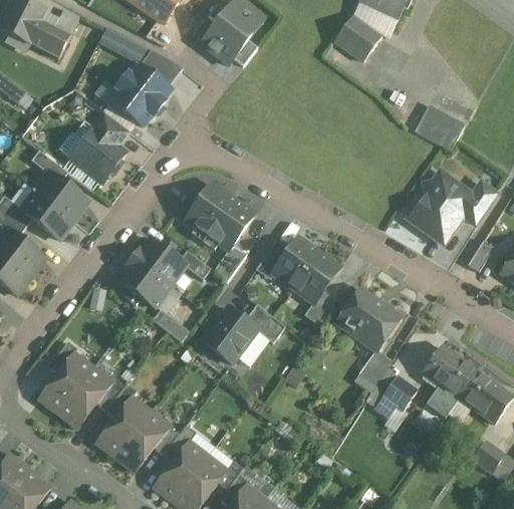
[(11,0),(9,4),(41,20),(47,9),(28,0),(11,0)]
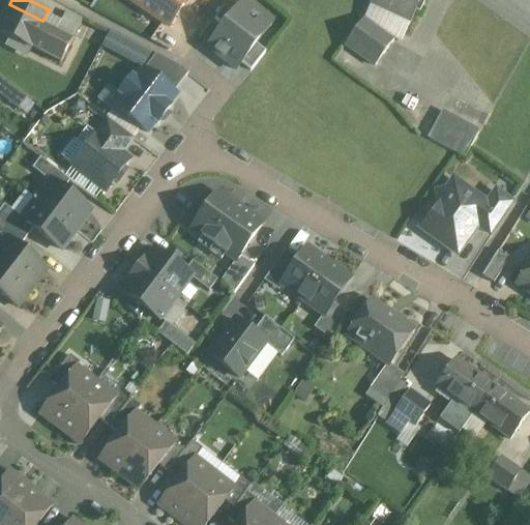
[(136,0),(142,4),(142,2),(143,2),(143,5),(169,23),(184,0),(136,0)]
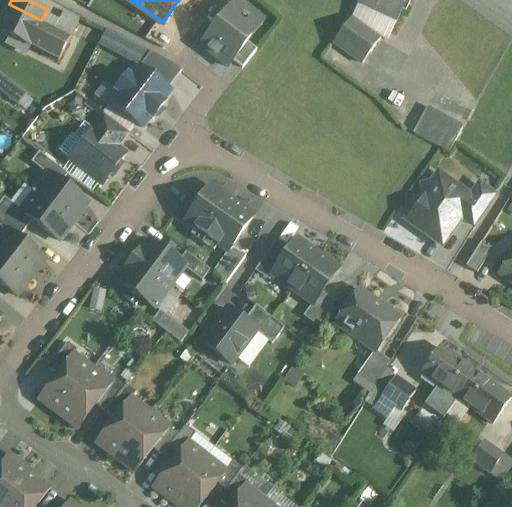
[(387,36),(388,34),(396,17),(397,16),(404,0),(359,0),(351,14),(380,35),(381,33),(387,36)]
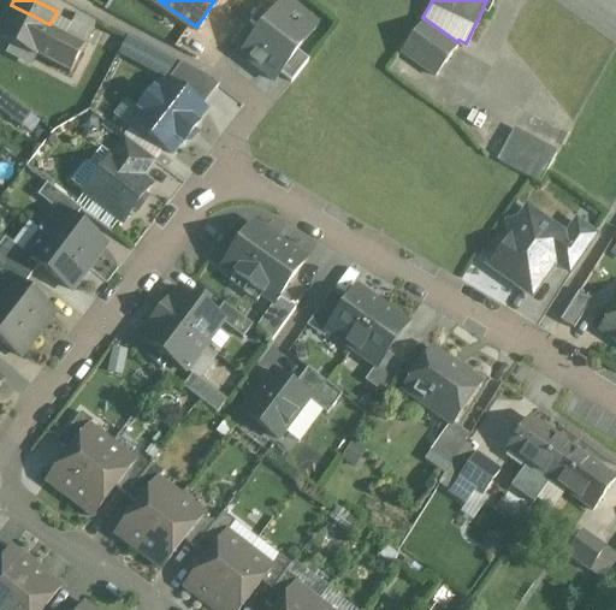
[(313,27),(280,1),(242,51),(274,76),(313,27)]
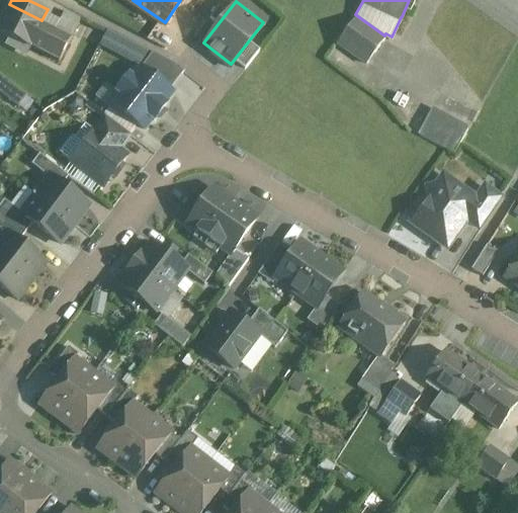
[(70,35),(41,20),(9,4),(0,20),(0,28),(30,45),(30,44),(32,44),(59,58),(70,35)]
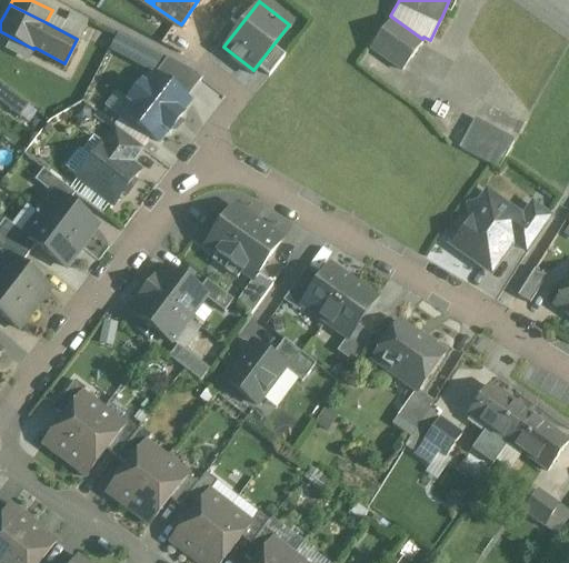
[(66,17),(83,26),(88,17),(71,8),(66,17)]
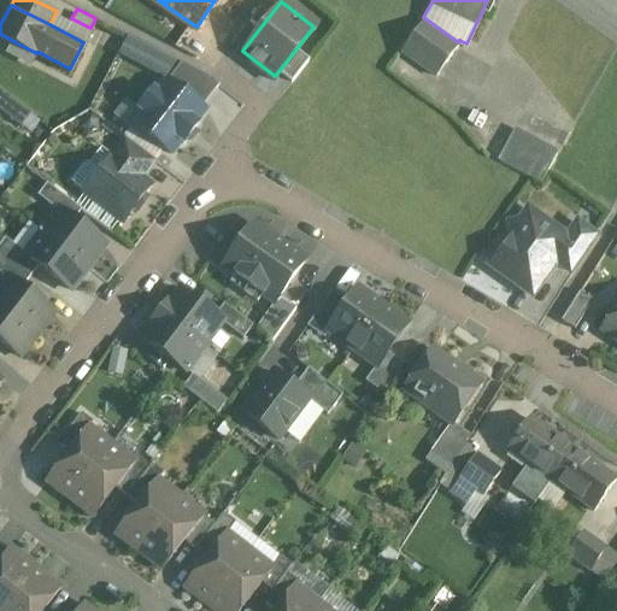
[(436,72),(458,42),(423,17),(401,47),(436,72)]
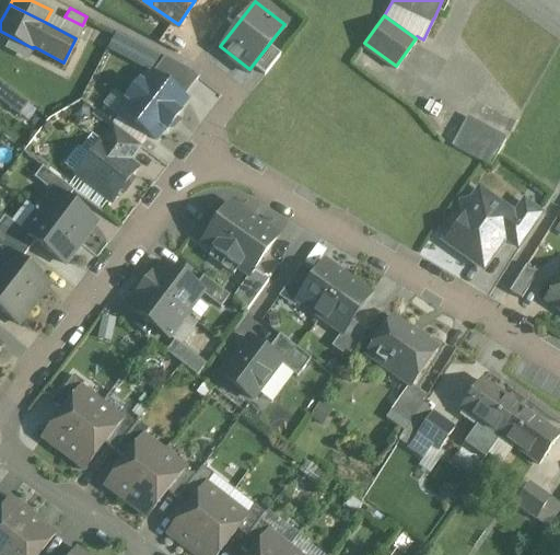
[(77,35),(82,25),(65,16),(60,25),(77,35)]
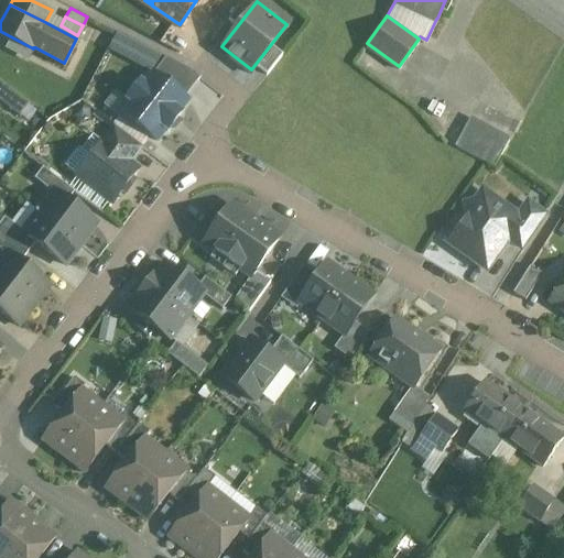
[(165,54),(153,72),(184,95),(199,75),(188,66),(165,54)]
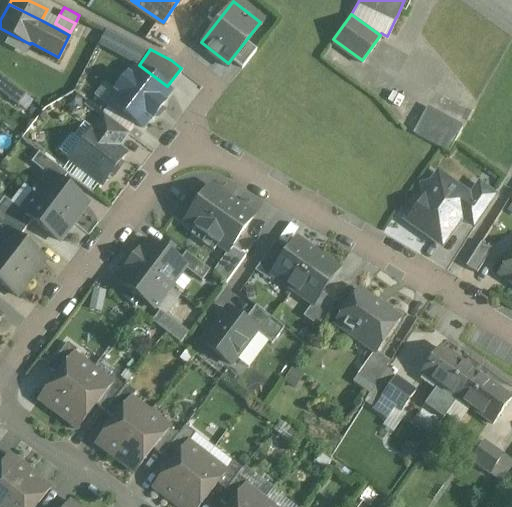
[(110,100),(142,124),(150,114),(152,116),(164,100),(162,98),(169,88),(167,86),(139,65),(138,64),(130,74),(128,72),(116,88),(118,90),(110,100)]
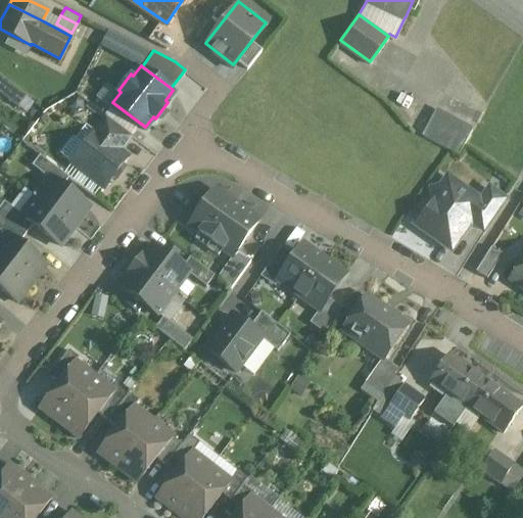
[(0,90),(4,93),(18,104),(27,93),(0,73),(0,90)]
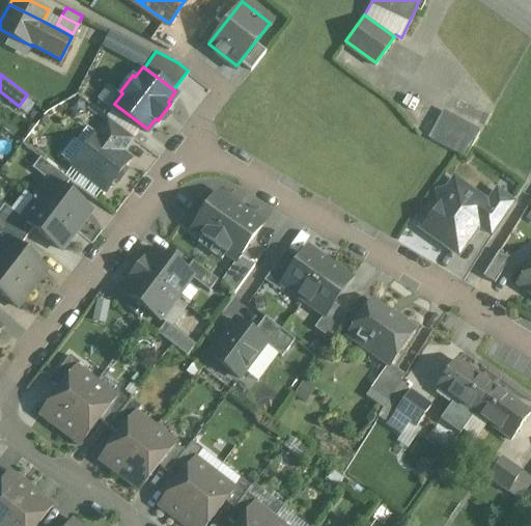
[(428,135),(464,154),(466,155),(479,130),(442,109),(428,135)]
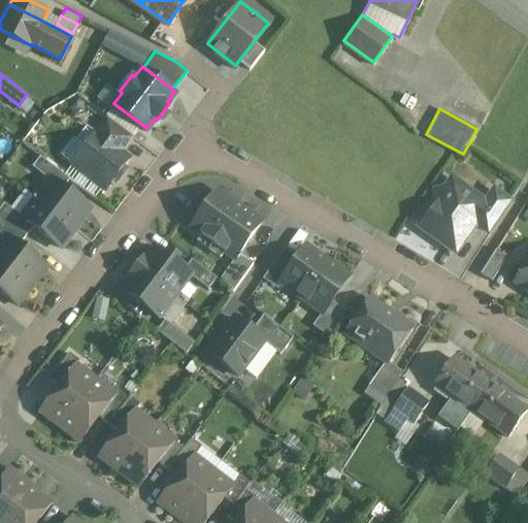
[(108,116),(97,130),(121,149),(132,134),(108,116)]
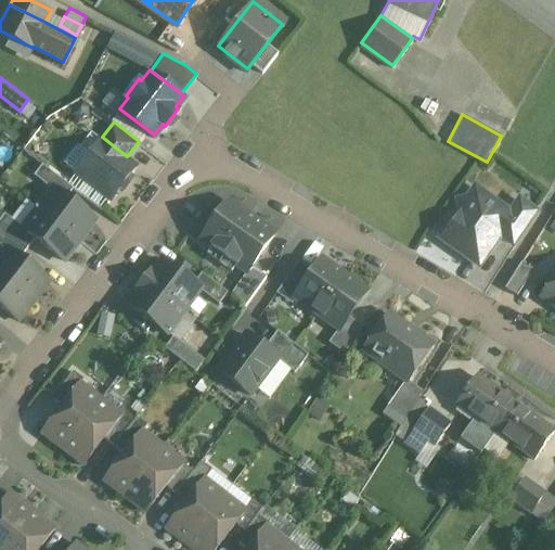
[(127,156),(102,137),(76,171),(111,197),(137,163),(127,156)]
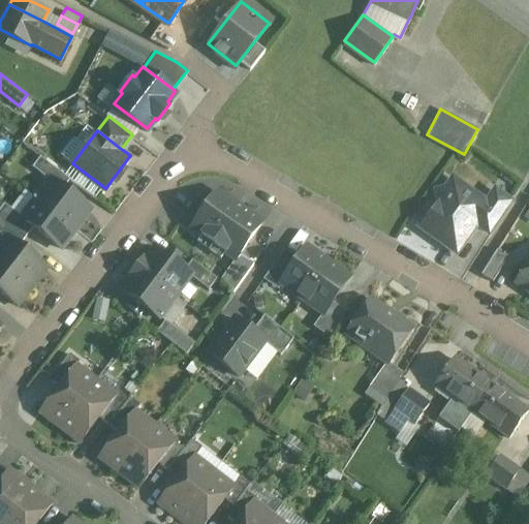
[(69,177),(43,157),(43,156),(40,154),(32,163),(51,178),(62,186),(69,177)]
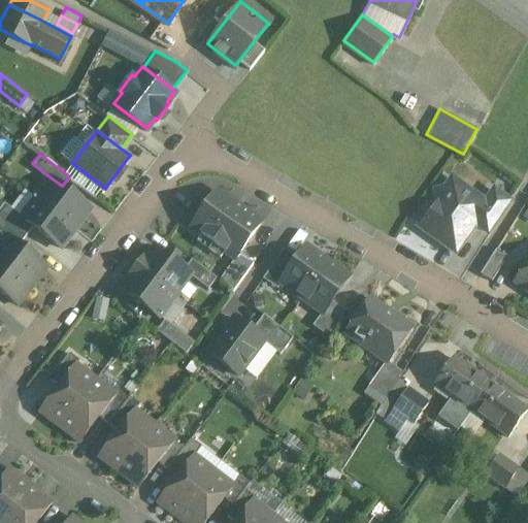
[(90,207),(62,186),(51,177),(36,196),(75,226),(90,207)]
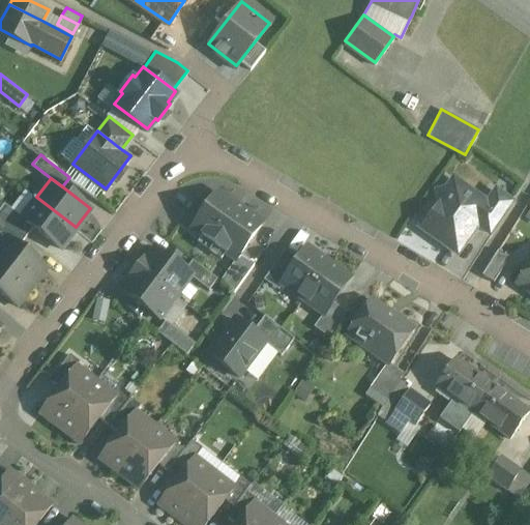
[(460,188),(459,185),(438,190),(440,202),(435,203),(420,224),(447,243),(450,239),(457,239),(463,242),(477,222),(491,203),(488,201),(468,186),(460,188)]
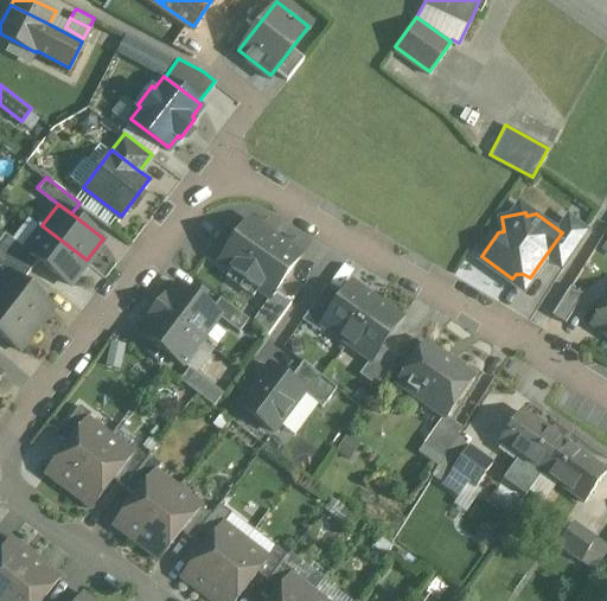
[(219,259),(244,276),(274,234),(249,217),(219,259)]
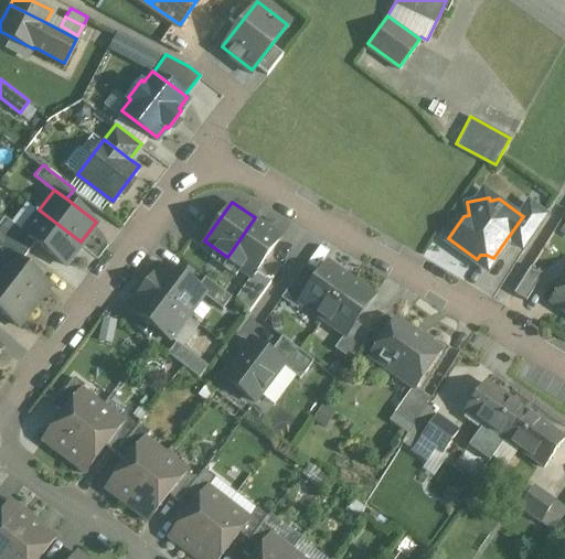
[(522,245),(523,243),(523,242),(544,213),(529,202),(520,214),(523,216),(509,236),(522,245)]
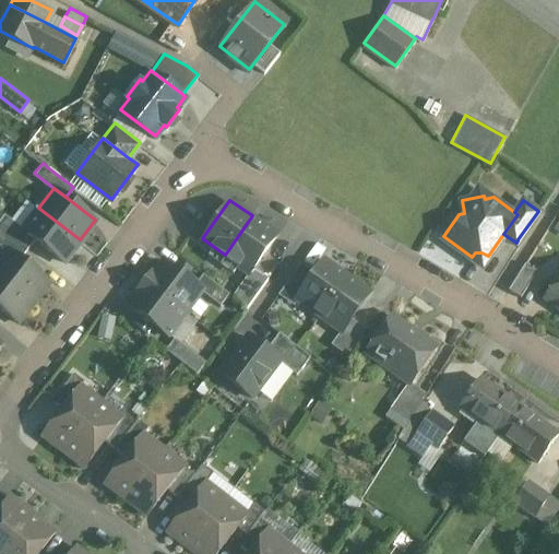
[(64,259),(80,239),(38,208),(23,227),(35,236),(64,259)]
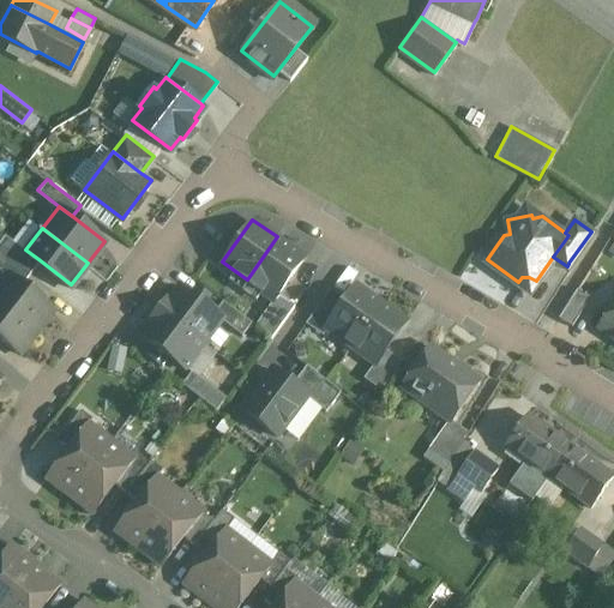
[(25,250),(18,244),(5,233),(0,239),(0,248),(29,271),(38,259),(25,250)]
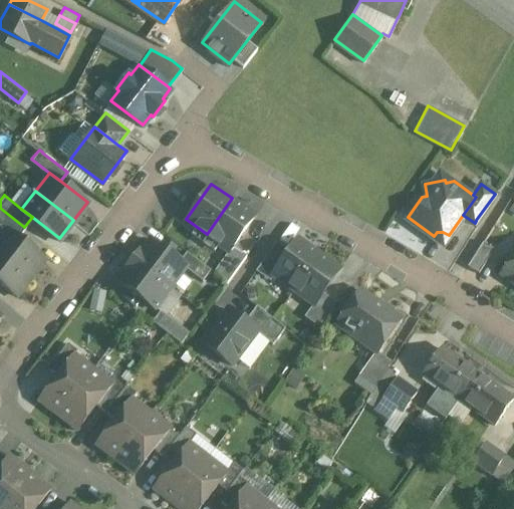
[(254,213),(232,198),(207,234),(228,249),(233,242),(254,213)]
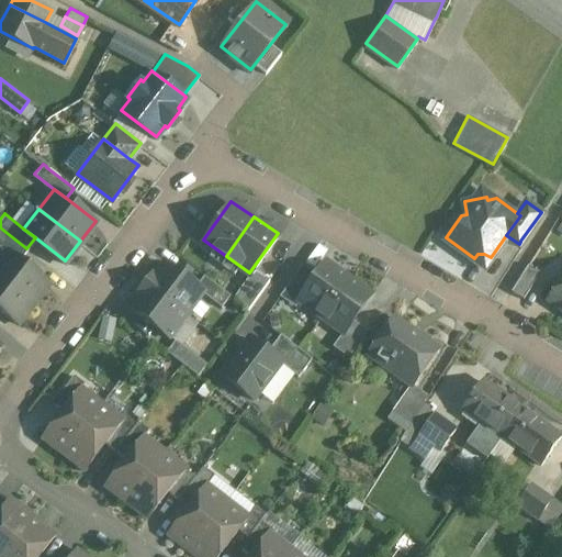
[(0,227),(0,244),(7,249),(19,259),(26,248),(0,227)]
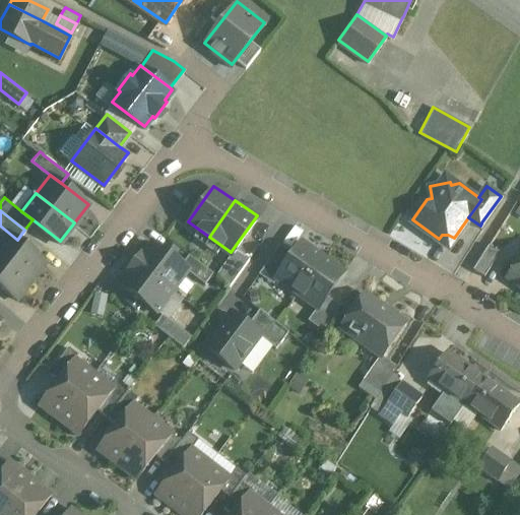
[(0,255),(30,279),(45,260),(17,240),(6,231),(0,239),(0,255)]
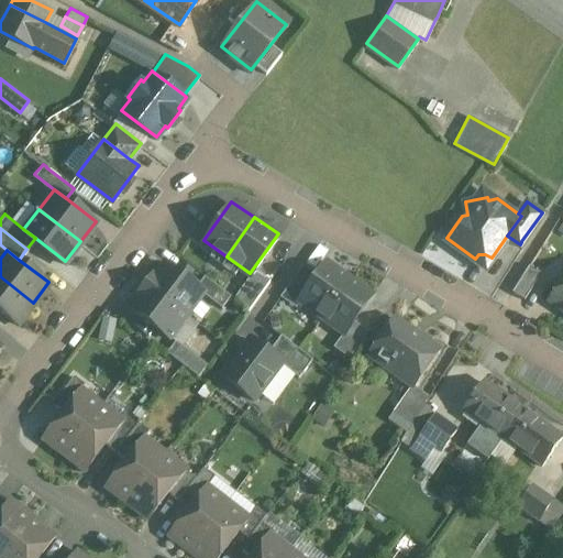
[(186,312),(198,297),(203,290),(165,260),(157,271),(156,270),(146,282),(186,312)]
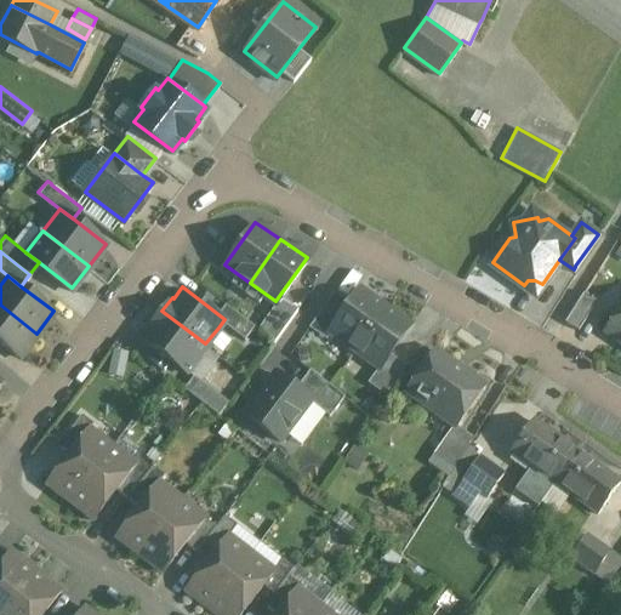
[(354,347),(385,306),(375,299),(375,297),(359,286),(349,300),(329,329),(330,330),(354,347)]
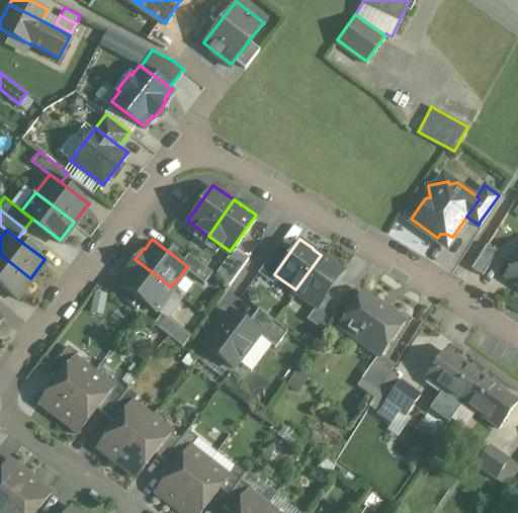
[(278,241),(258,270),(272,280),(275,275),(274,274),(291,250),(278,241)]
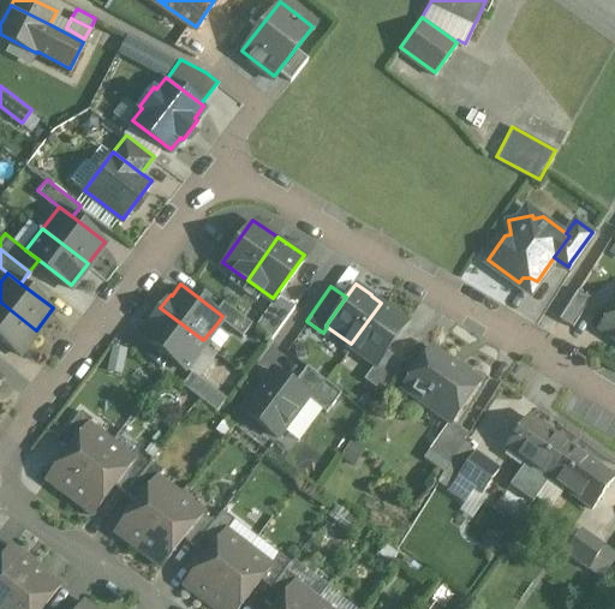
[(573,323),(587,300),(591,294),(578,287),(560,316),(573,323)]
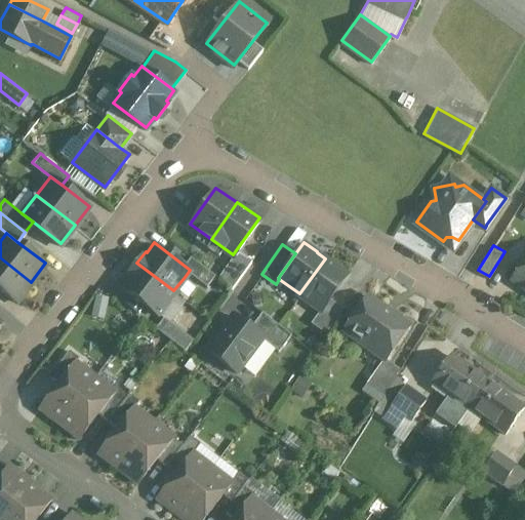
[(232,286),(237,279),(251,258),(238,247),(233,254),(218,276),(232,286)]
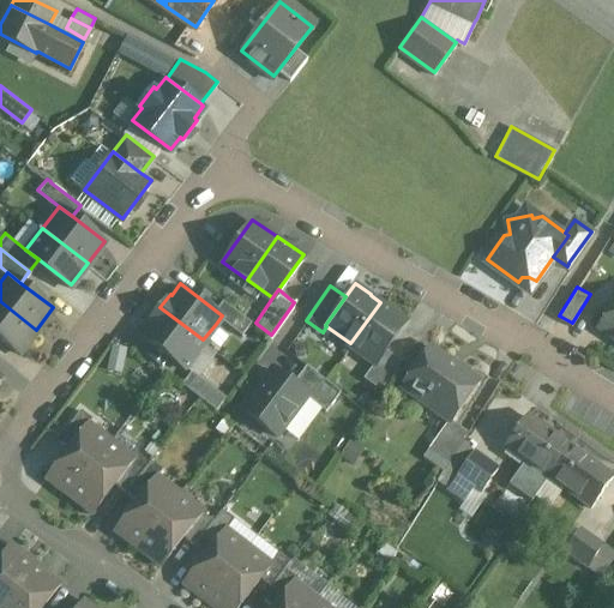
[(251,320),(247,318),(247,317),(223,299),(215,309),(222,315),(221,317),(241,332),(251,320)]
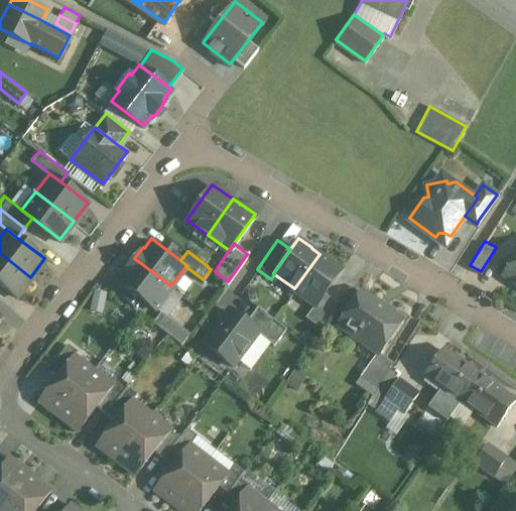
[(0,281),(16,294),(30,277),(0,253),(0,281)]
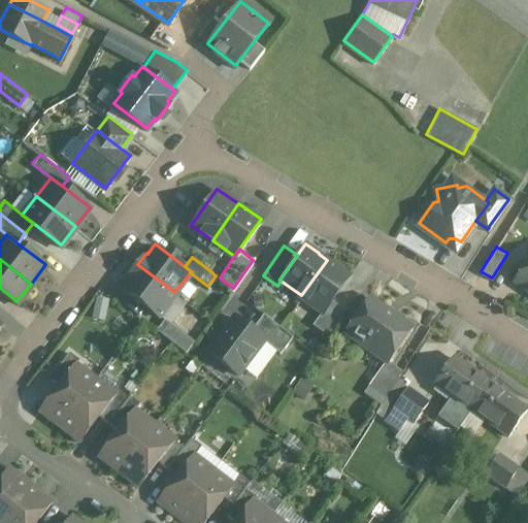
[(323,311),(335,293),(349,273),(336,265),(335,266),(327,260),(301,295),(323,311)]
